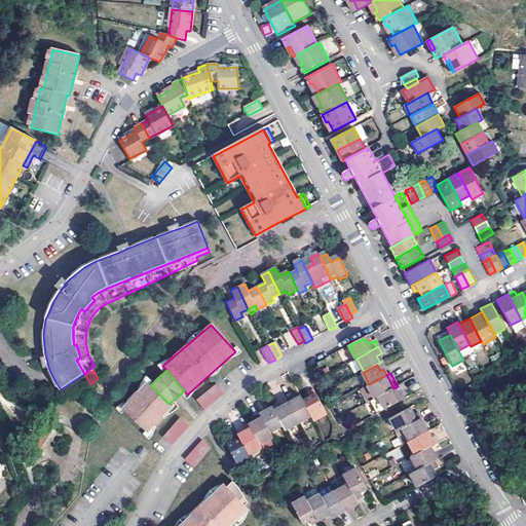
[(389,380),(386,375),(369,384),(368,385),(375,398),(378,397),(393,388),(389,380)]
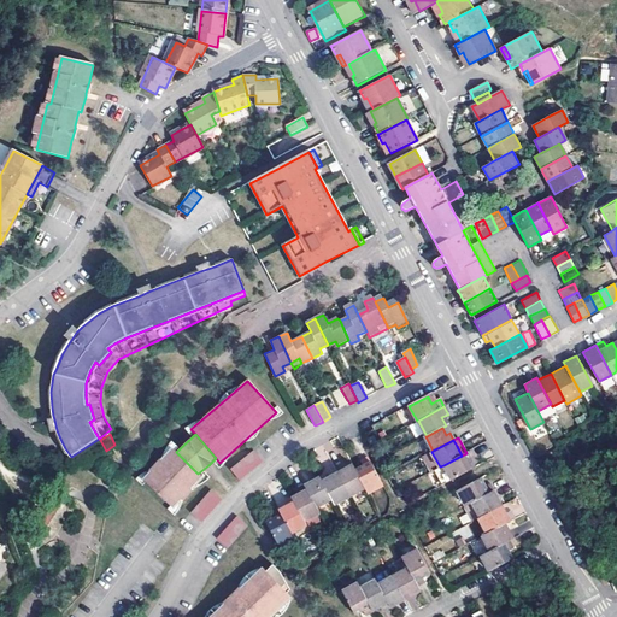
[(176,452),(172,448),(142,479),(174,510),(204,480),(198,474),(176,452)]
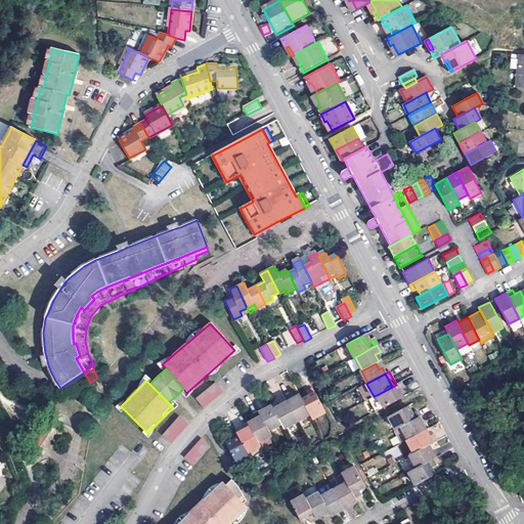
[(397,392),(400,390),(403,389),(400,382),(396,385),(392,387),(377,395),(374,396),(368,399),(376,412),(384,408),(401,399),(398,395),(397,392)]
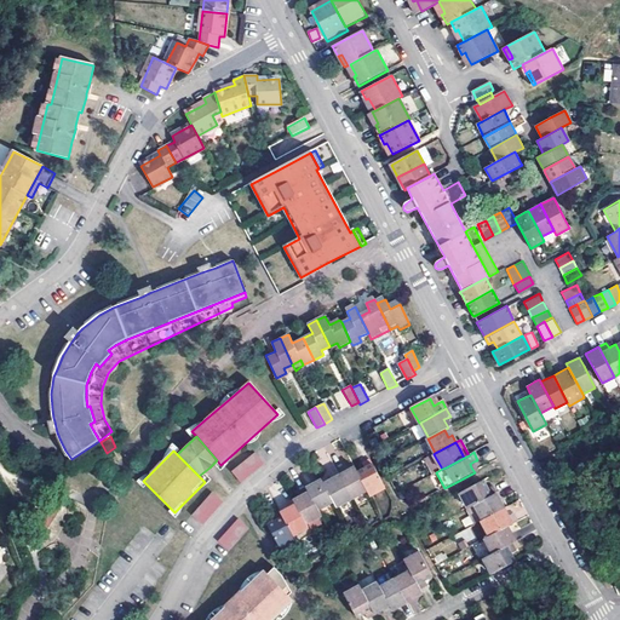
[(264,463),(256,453),(231,472),(240,482),(264,463)]
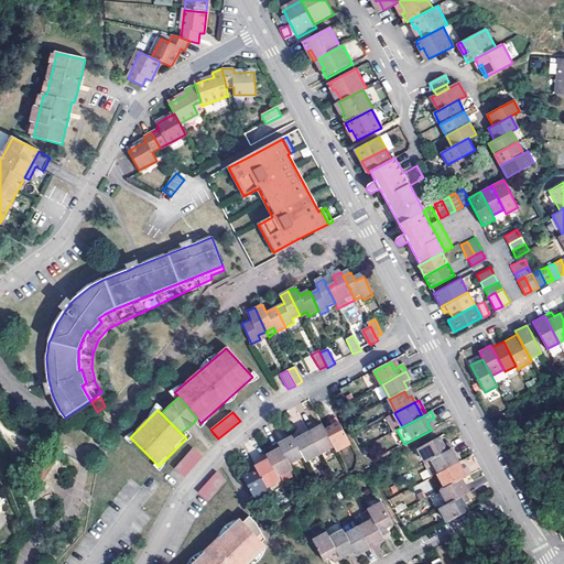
[(394,413),(387,418),(394,431),(402,426),(394,413)]
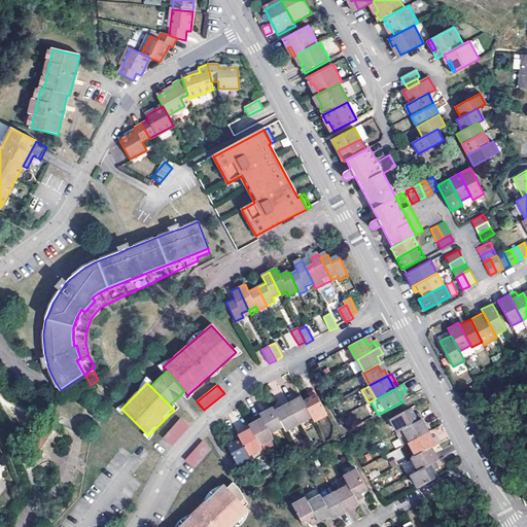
[(315,421),(327,415),(315,391),(308,395),(310,399),(311,401),(308,402),(306,405),(312,417),(315,421)]
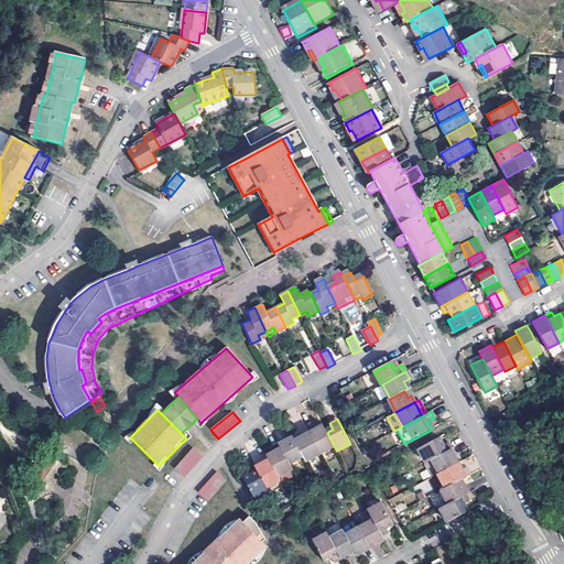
[(308,433),(320,454),(334,446),(327,433),(326,431),(323,426),(321,427),(308,433)]
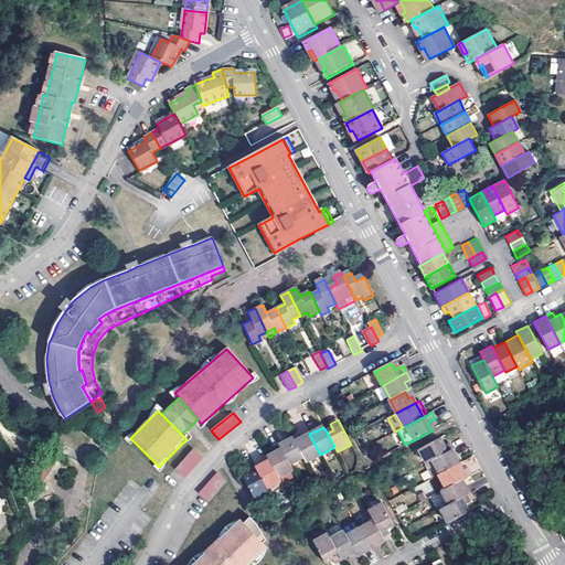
[(309,434),(295,441),(304,458),(306,461),(320,455),(309,434)]
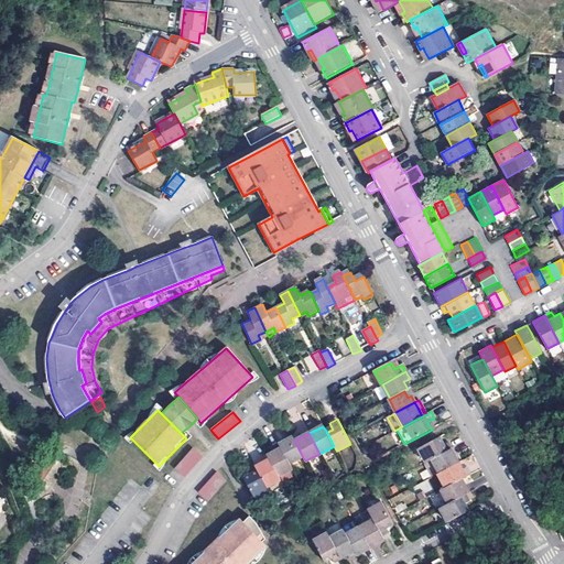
[(279,444),(290,464),(303,457),(294,441),(292,436),(279,444)]
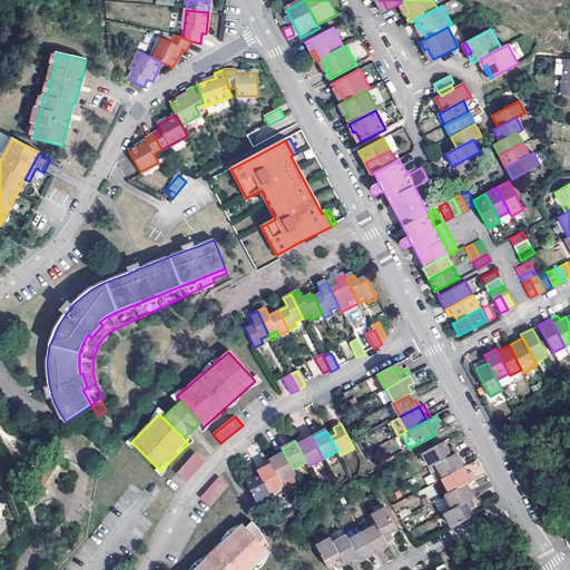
[(431,469),(435,465),(455,454),(452,446),(448,450),(444,451),(443,449),(441,444),(423,454),(431,469)]
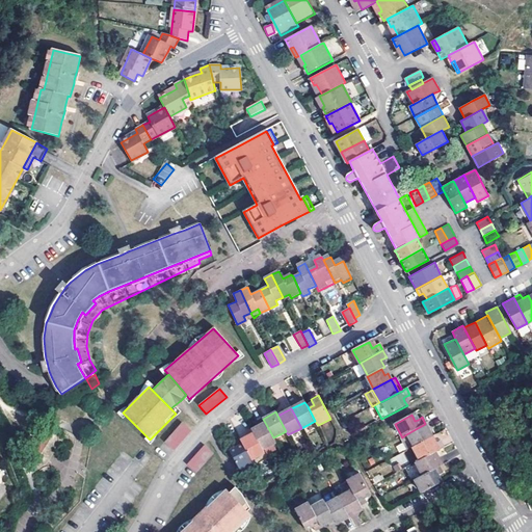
[(276,443),(273,437),(263,419),(257,423),(258,426),(256,427),(251,430),(254,433),(262,450),(276,443)]
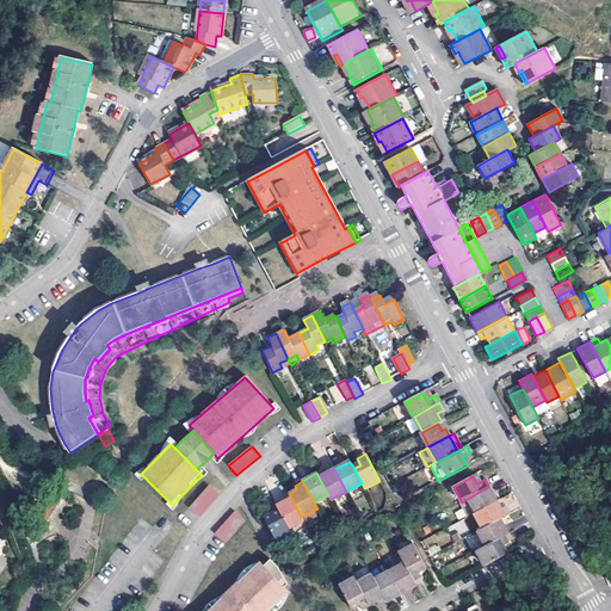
[(198,518),(218,495),(209,486),(189,508),(198,518)]
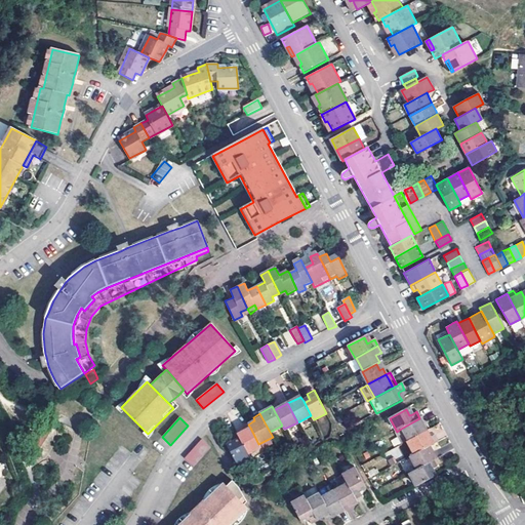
[(419,418),(401,429),(408,442),(423,434),(419,427),(423,426),(419,418)]
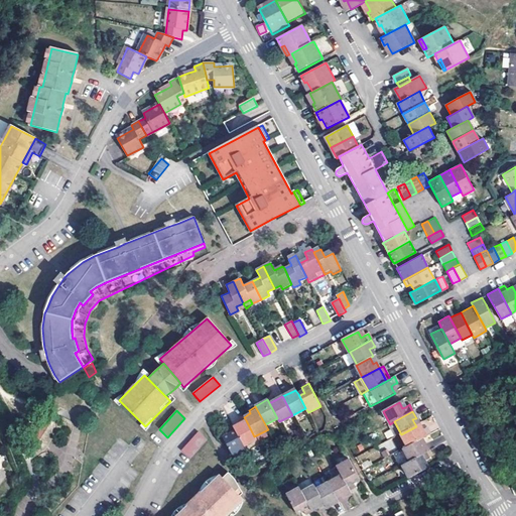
[(234,427),(244,445),(256,439),(254,436),(246,420),(244,421),(240,424),(234,427)]
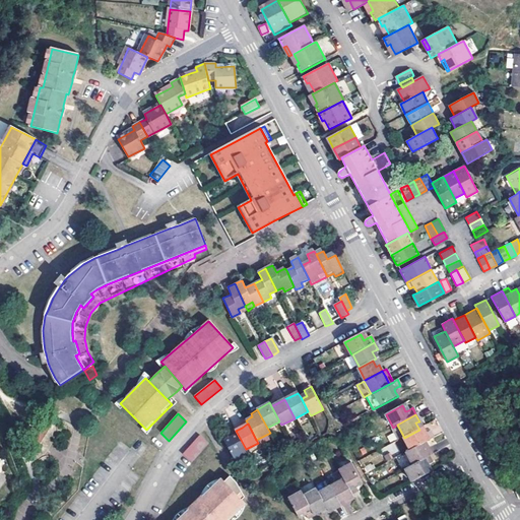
[(397,425),(393,428),(399,440),(401,440),(404,438),(397,425)]
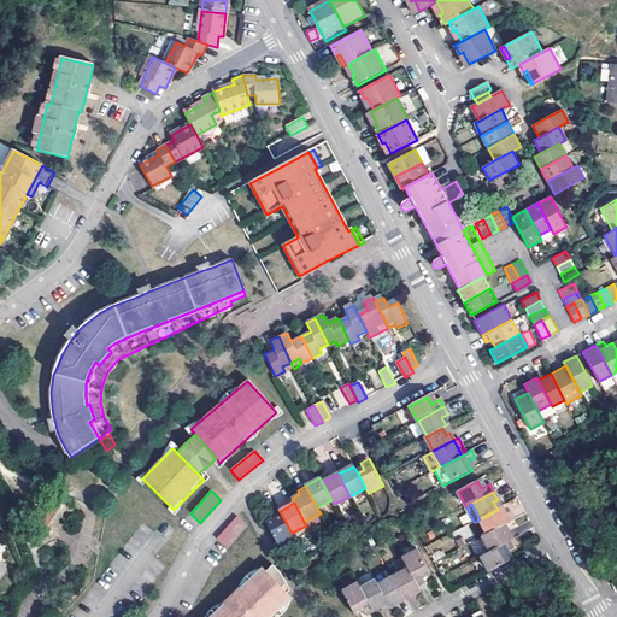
[(476,522),(483,536),(505,526),(515,521),(510,511),(505,515),(504,511),(501,507),(498,510),(480,519),(476,522)]
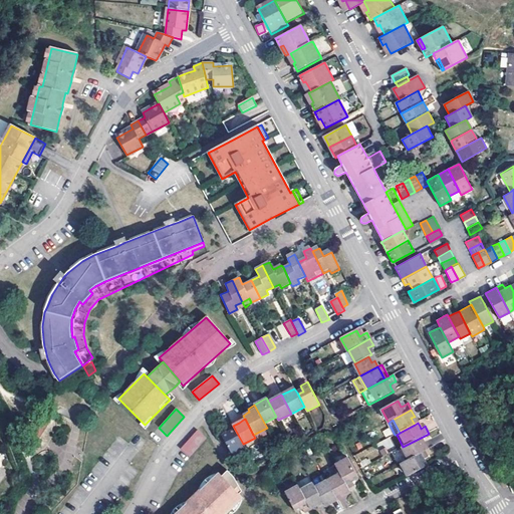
[(245,448),(243,444),(233,426),(226,429),(228,433),(226,434),(222,437),(232,455),(245,448)]
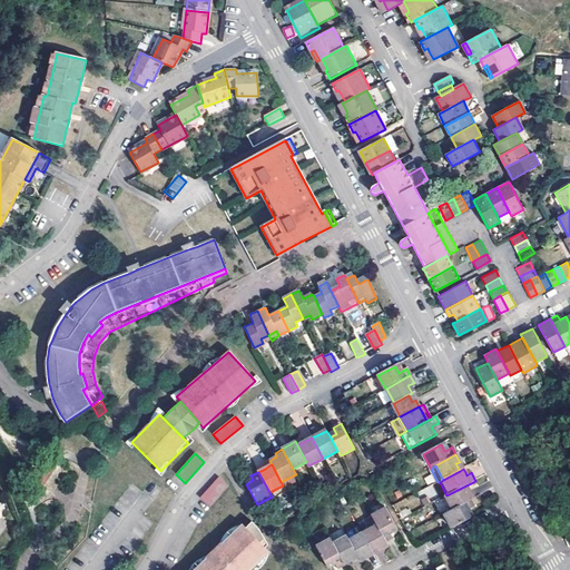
[(229,485),(219,477),(200,498),(210,507),(229,485)]
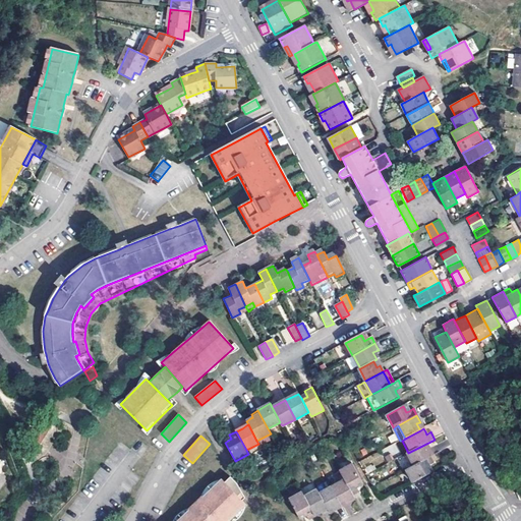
[(426,444),(408,453),(408,454),(414,466),(430,458),(433,456),(428,447),(426,444)]
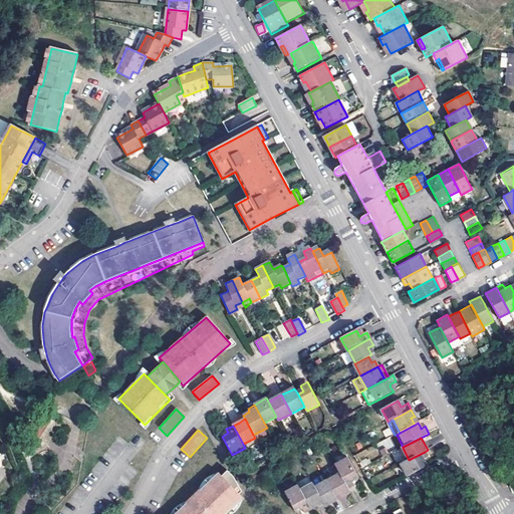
[(372,446),(354,455),(357,461),(376,452),(372,446)]
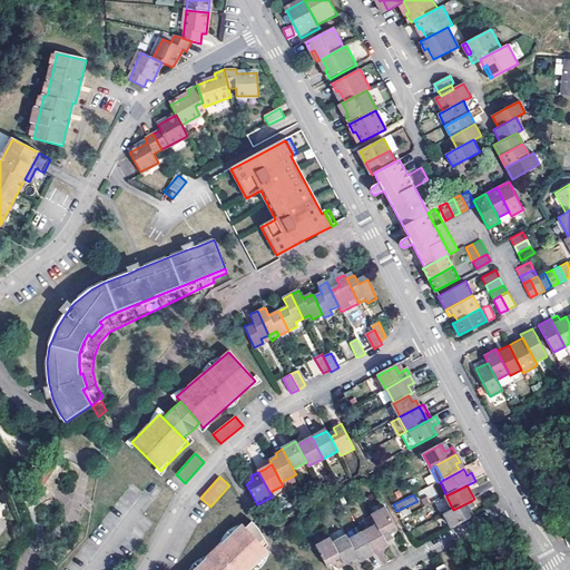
[(465,512),(470,510),(474,508),(471,501),(453,510),(445,514),(453,528),(470,519),(468,514),(465,512)]
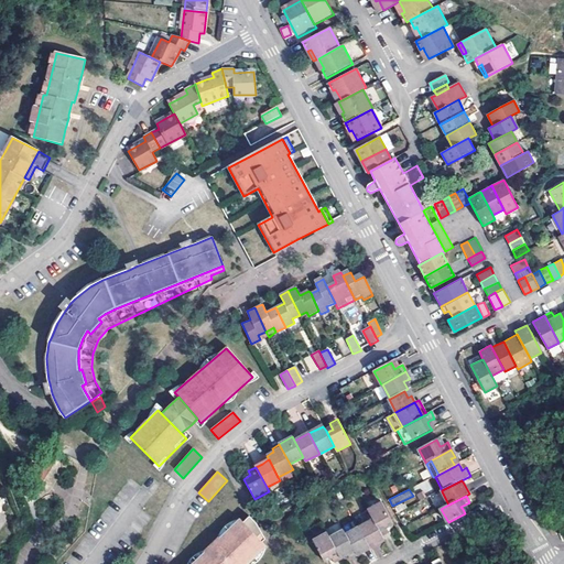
[(382,503),(369,511),(373,520),(381,534),(387,531),(386,528),(388,527),(393,523),(382,503)]
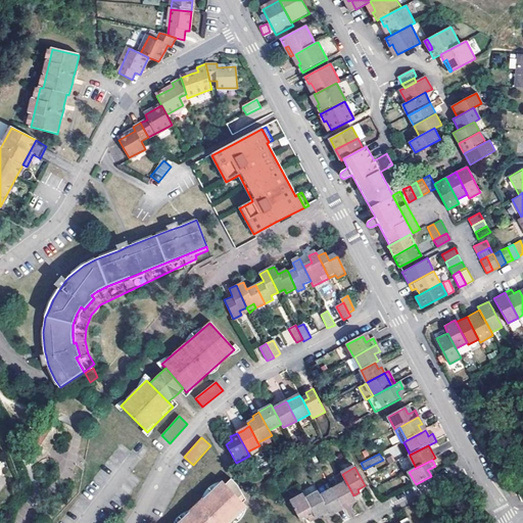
[(231,479),(226,484),(243,503),(246,501),(238,485),(231,479)]
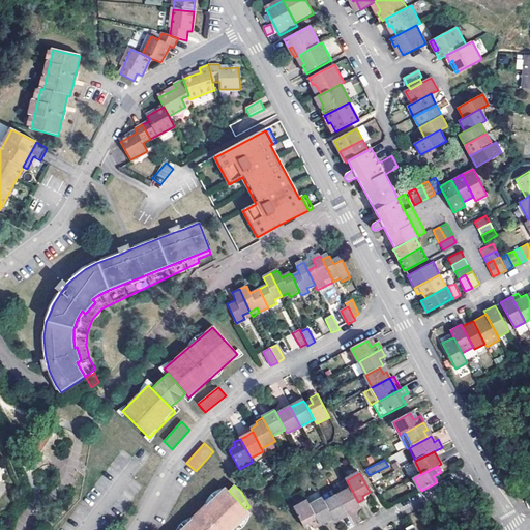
[(226,488),(180,529),(234,529),(252,514),(246,509),(229,491),(226,488)]
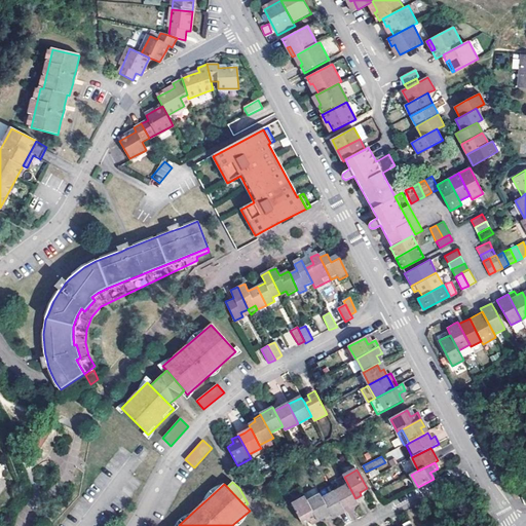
[(335,492),(345,511),(357,505),(359,504),(355,498),(348,485),(335,492)]
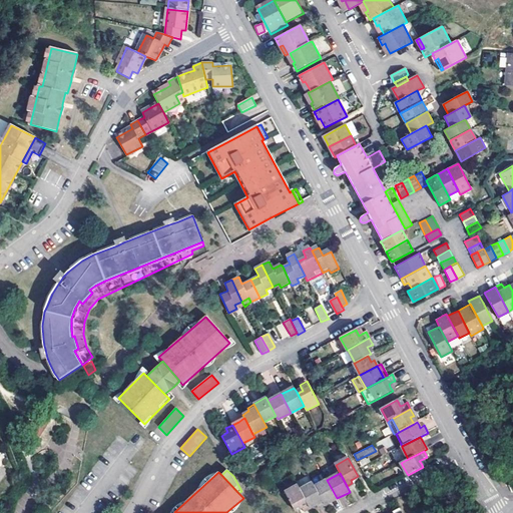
[(327,480),(315,487),(324,505),(327,504),(337,498),(327,480)]
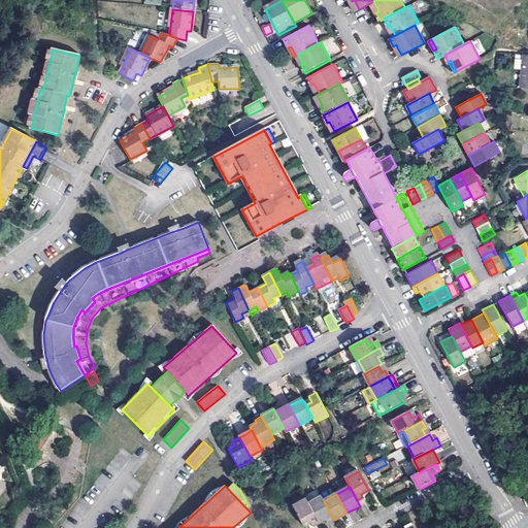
[(333,520),(324,501),(321,497),(308,503),(319,523),(323,521),(325,520),(327,524),(333,520)]
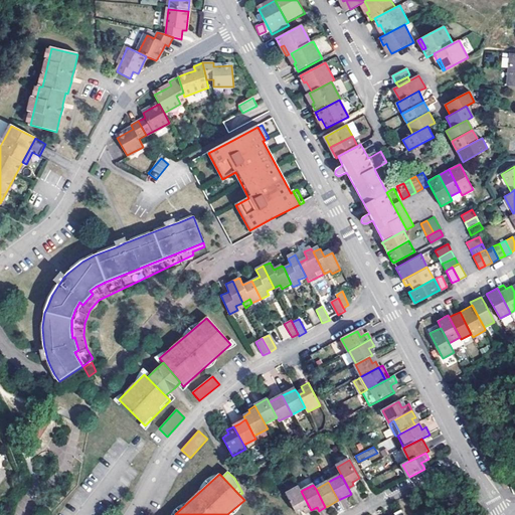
[(301,507),(303,510),(304,513),(311,510),(301,491),(299,487),(286,494),(295,510),(299,508),(301,507)]
